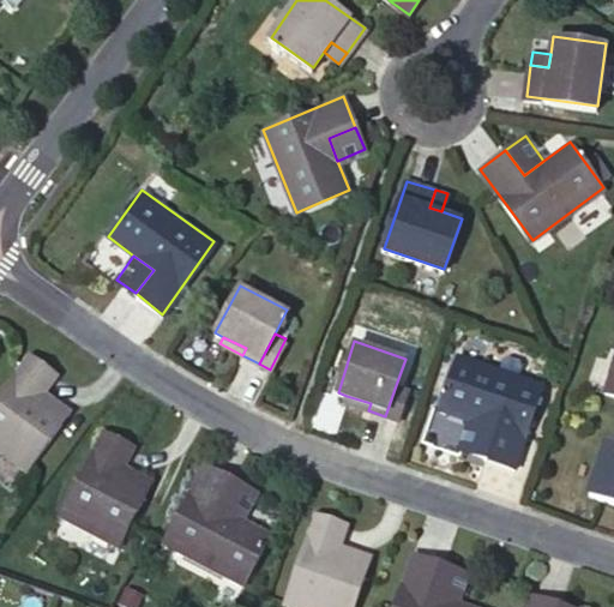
[(521,361),(517,356),(506,352),(501,354),(498,366),(457,353),(439,408),(469,419),(492,426),(482,455),(513,464),(542,380),(516,372),(521,361)]
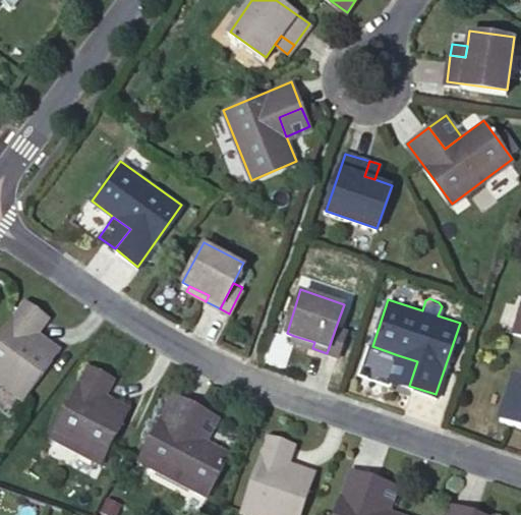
[(30,341),(36,332),(48,317),(24,300),(0,334),(0,382),(21,398),(51,357),(30,341)]
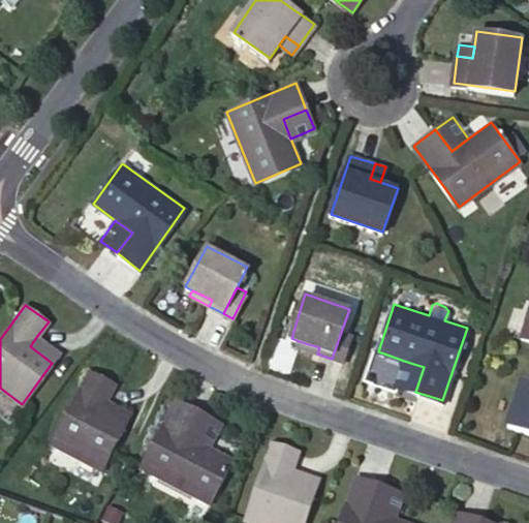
[(341,332),(332,359),(343,362),(351,335),(341,332)]
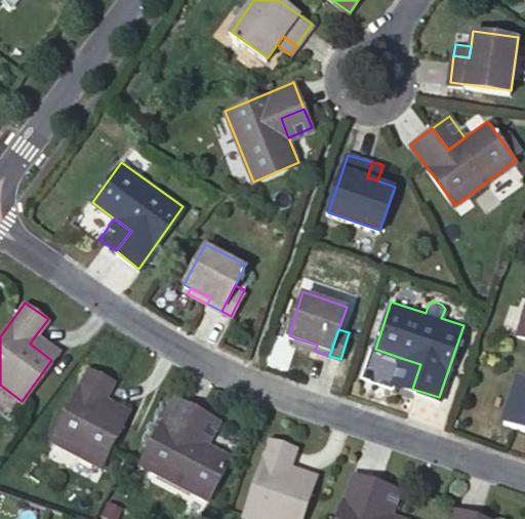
[(59,352),(36,334),(30,344),(51,360),(59,352)]
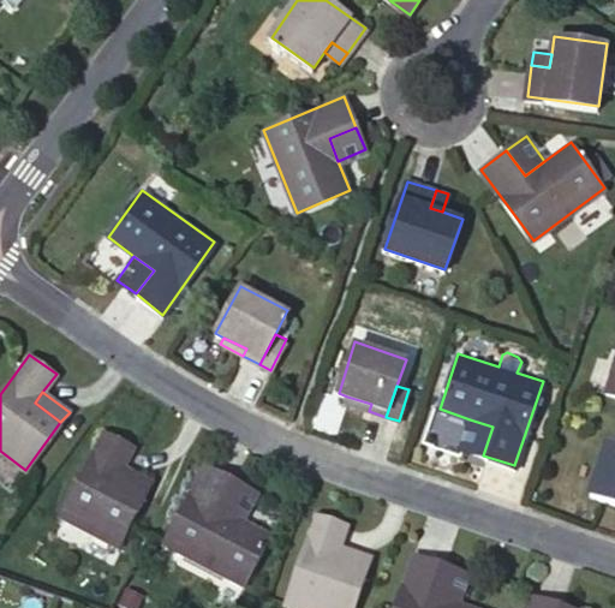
[(345,404),(369,411),(371,404),(347,397),(345,404)]
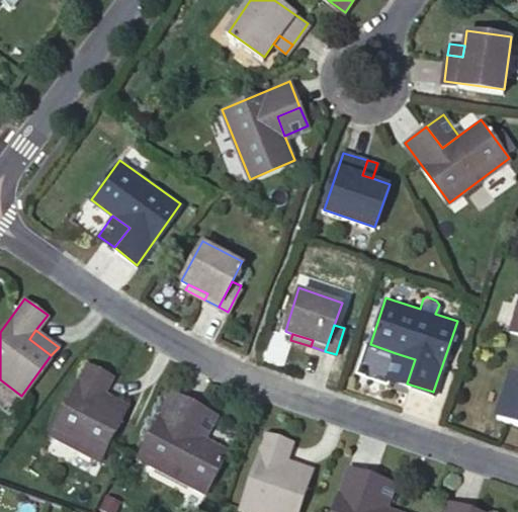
[(415,359),(396,353),(387,376),(407,384),(415,359)]
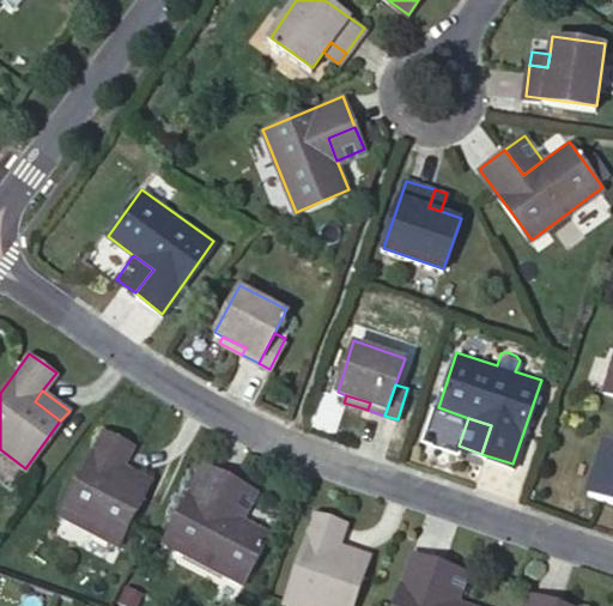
[(116,477),(122,464),(132,446),(104,430),(60,514),(117,545),(146,491),(116,477)]
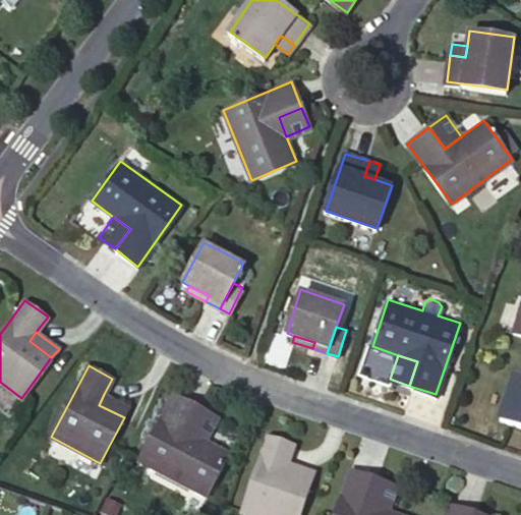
[(520,378),(514,376),(500,417),(520,423),(520,378)]
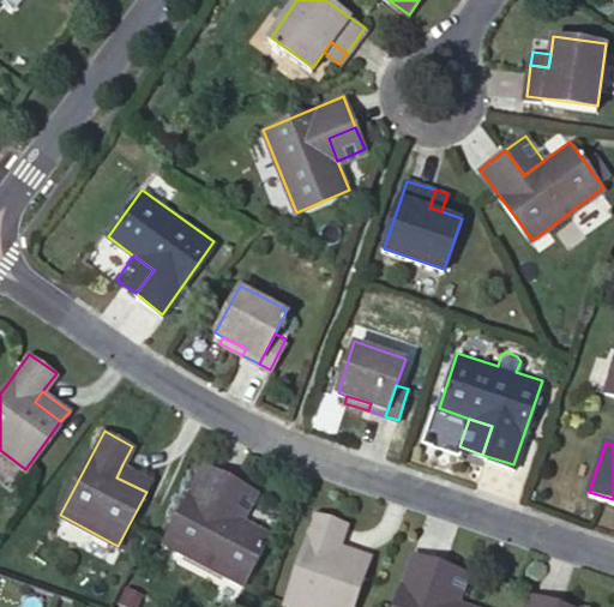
[(221,506),(234,480),(203,463),(162,542),(242,586),(269,533),(240,517),(221,506)]
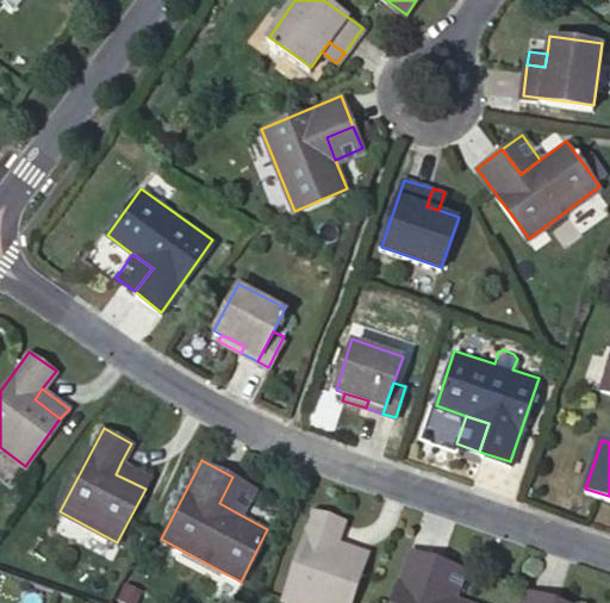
[(150,478),(122,461),(116,474),(145,489),(150,478)]
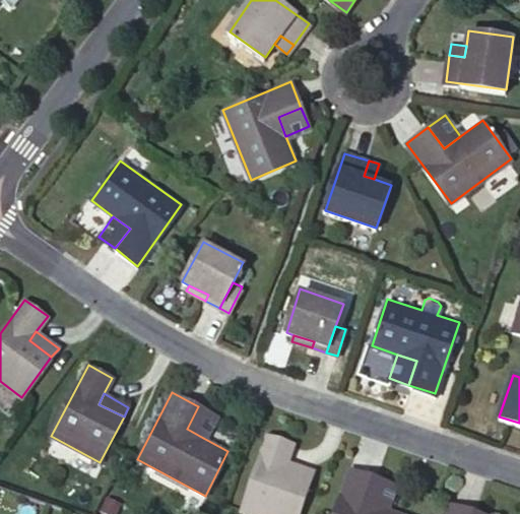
[(215,415),(198,406),(187,429),(203,438),(215,415)]
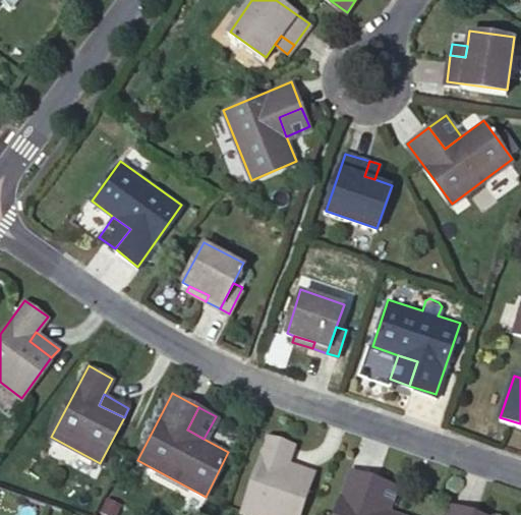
[(285,473),(288,462),(294,444),(269,435),(242,512),(251,514),(298,514),(310,482),(285,473)]
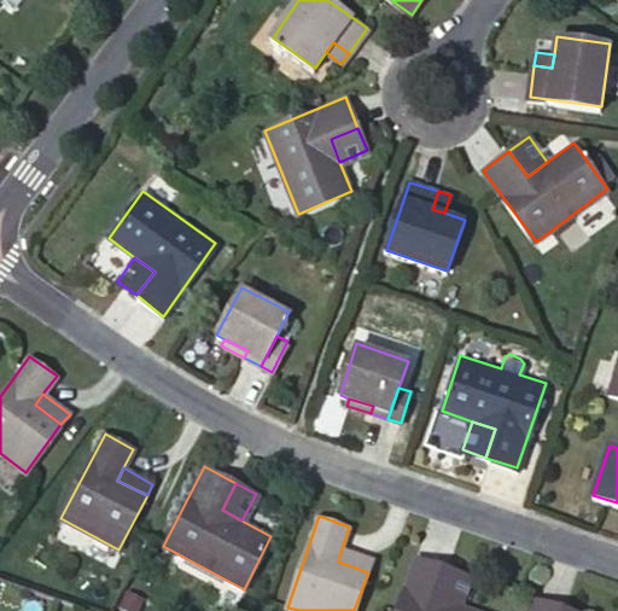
[(373,559),(342,548),(338,562),(368,572),(373,559)]
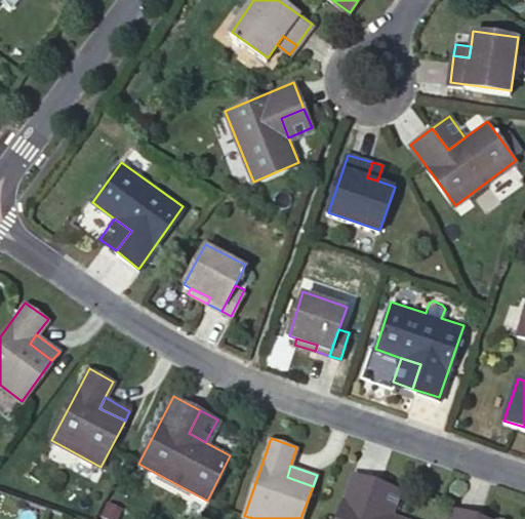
[(371,507),(379,482),(353,473),(336,518),(406,518),(391,513),(371,507)]
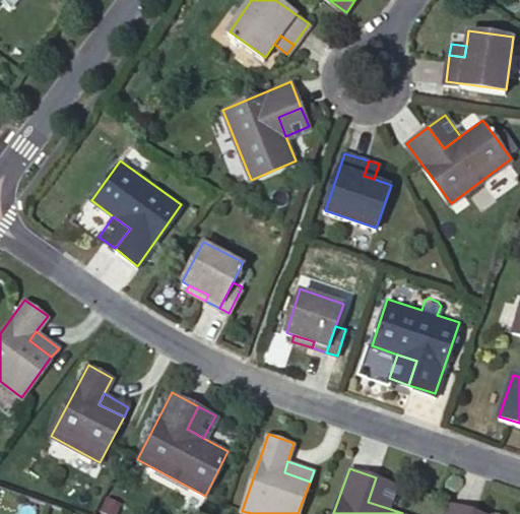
[(394,485),(376,477),(368,502),(387,508),(394,485)]
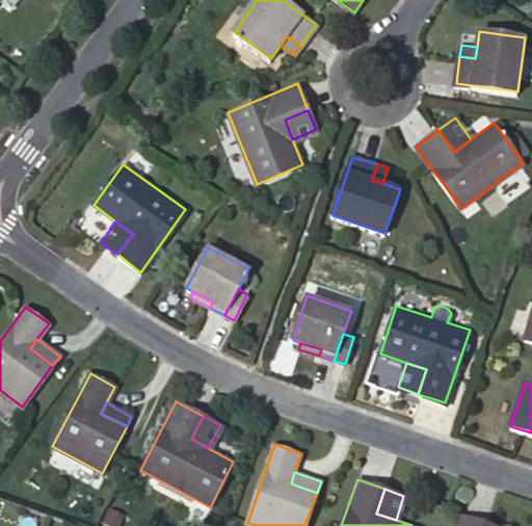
[(486,525),(488,524),(460,515),(456,525),(486,525)]
